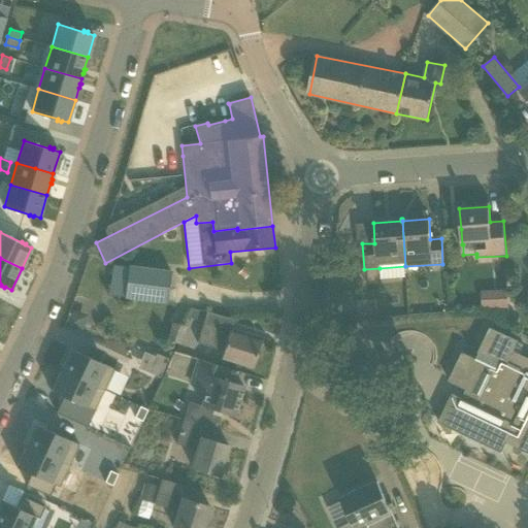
[(342,264),(343,278),(359,277),(358,264),(342,264)]
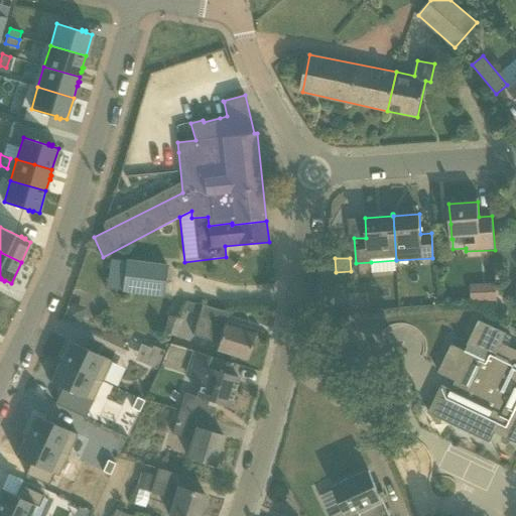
[(107,289),(123,291),(163,296),(167,267),(111,259),(107,289)]
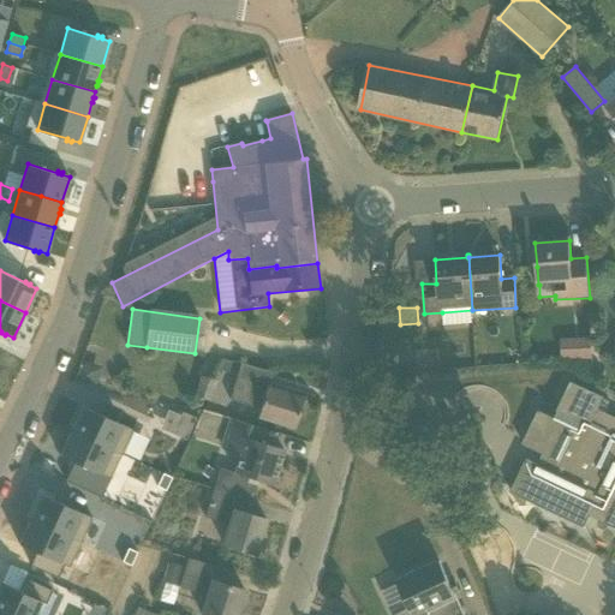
[(592,358),(590,338),(580,339),(581,358),(592,358)]
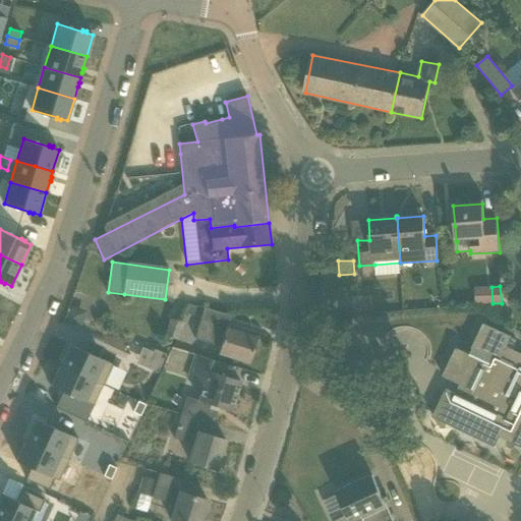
[(188,304),(184,313),(193,316),(196,306),(188,304)]
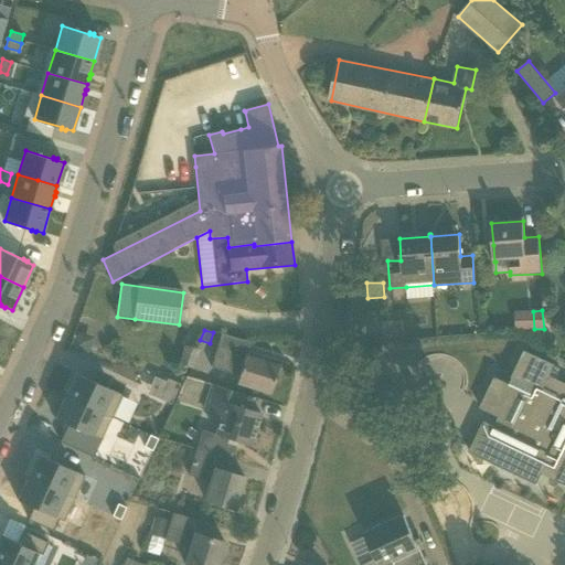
[(92,343),(88,336),(78,332),(72,348),(88,354),(92,343)]
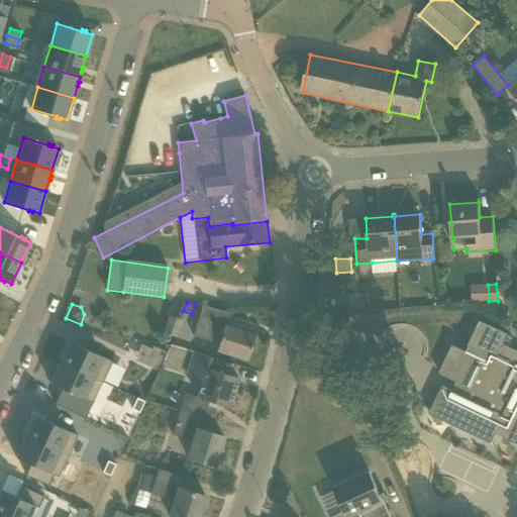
[(255,335),(226,326),(229,316),(203,307),(193,335),(220,344),(217,351),(247,360),(255,335)]
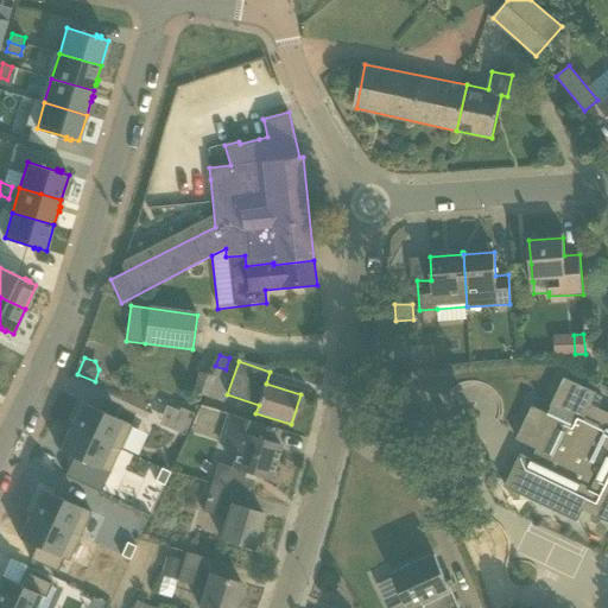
[(207,396),(213,377),(201,372),(194,392),(207,396)]
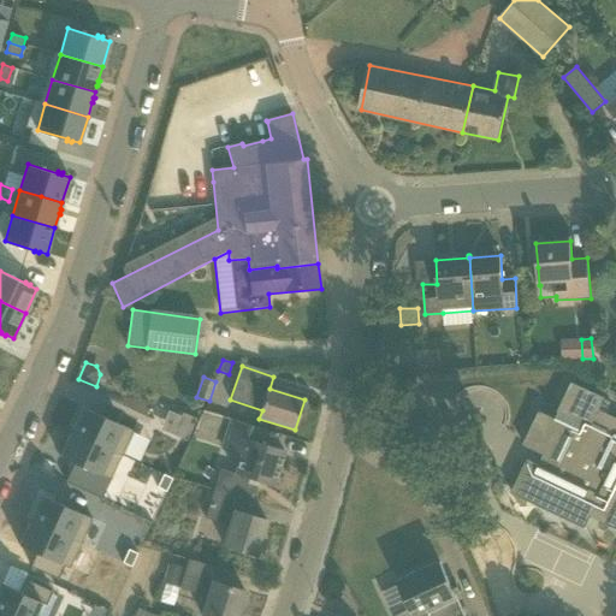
[(615,418),(599,410),(602,403),(605,398),(572,383),(555,420),(539,413),(525,444),(523,445),(549,457),(544,468),(527,461),(511,493),(585,528),(591,516),(615,528),(615,418)]
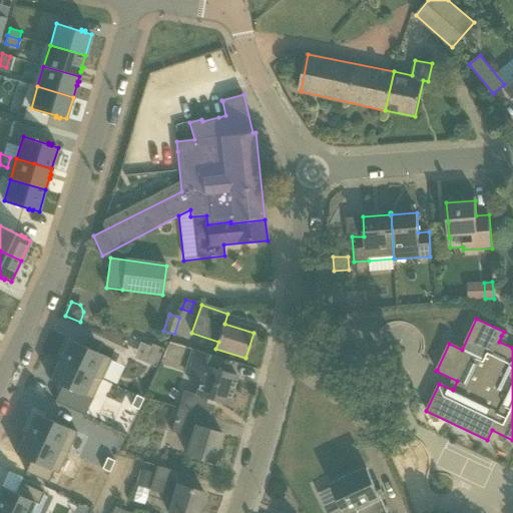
[(68,340),(59,361),(92,376),(102,356),(68,340)]
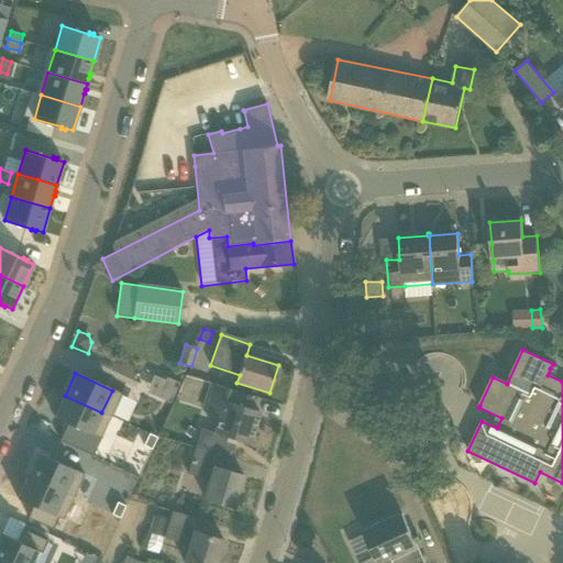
[(166,378),(165,381),(157,398),(170,404),(179,384),(166,378)]
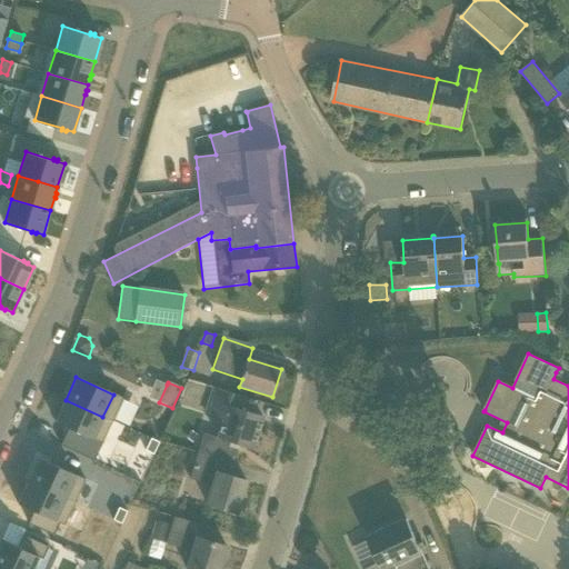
[(262,417),(241,410),(245,397),(215,388),(206,415),(223,420),(218,438),(252,448),(262,417)]
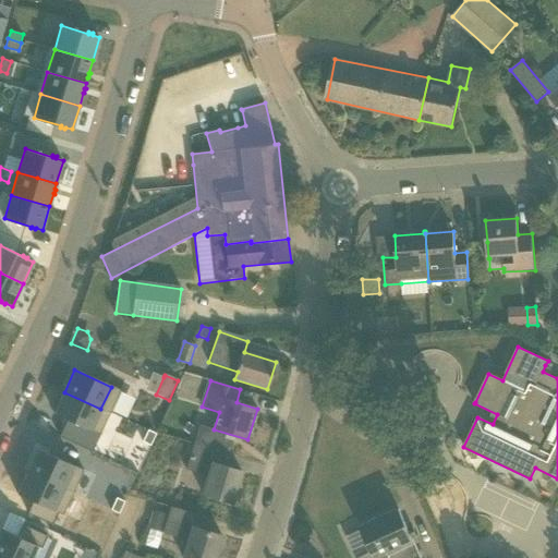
[(100,409),(64,392),(53,414),(91,432),(100,409)]
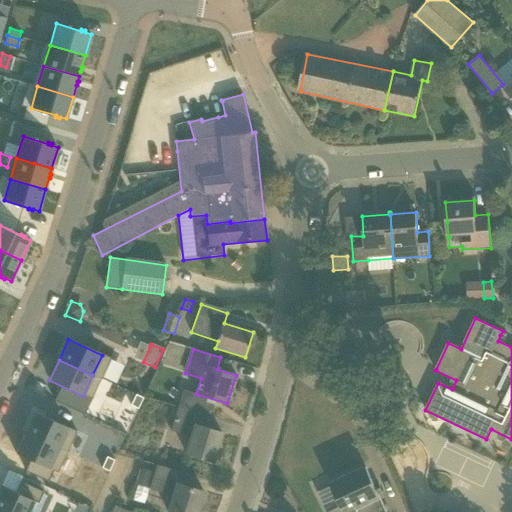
[(142,399),(135,395),(130,406),(137,409),(142,399)]
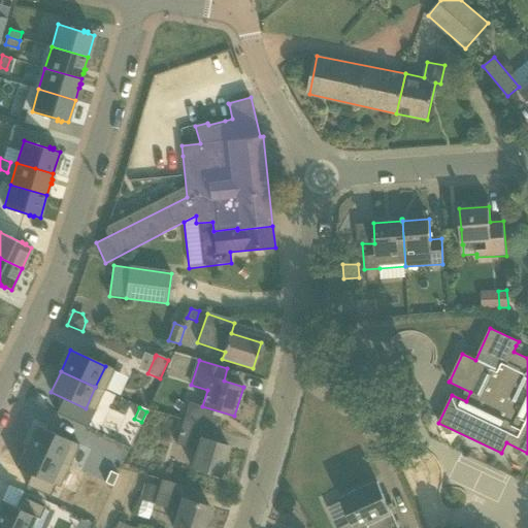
[(190,467),(191,467),(220,476),(228,447),(202,438),(205,428),(183,422),(175,447),(194,451),(190,467)]
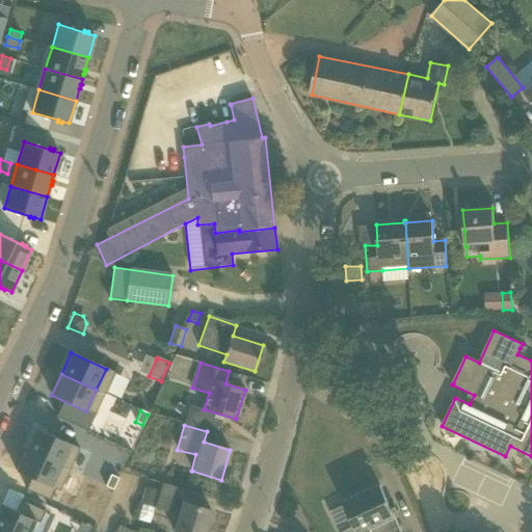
[(35,428),(26,450),(60,466),(71,445),(35,428)]
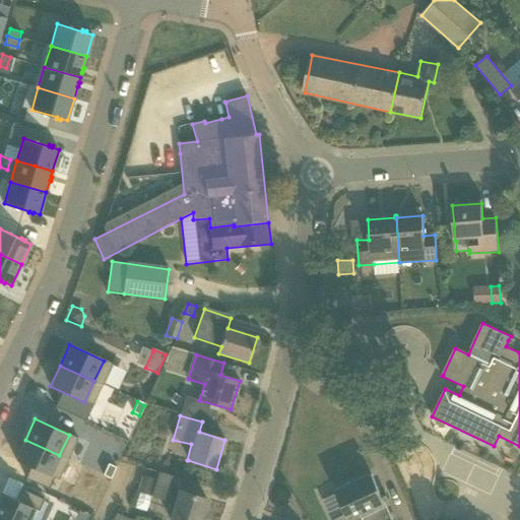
[(59,455),(25,440),(15,460),(49,476),(59,455)]
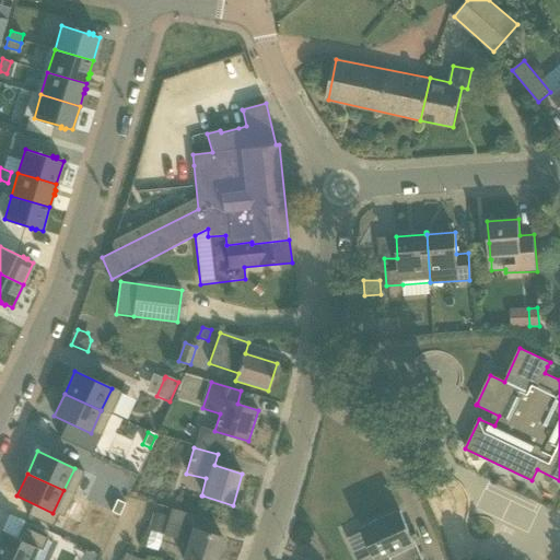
[(116,501),(111,512),(118,516),(124,504),(116,501)]
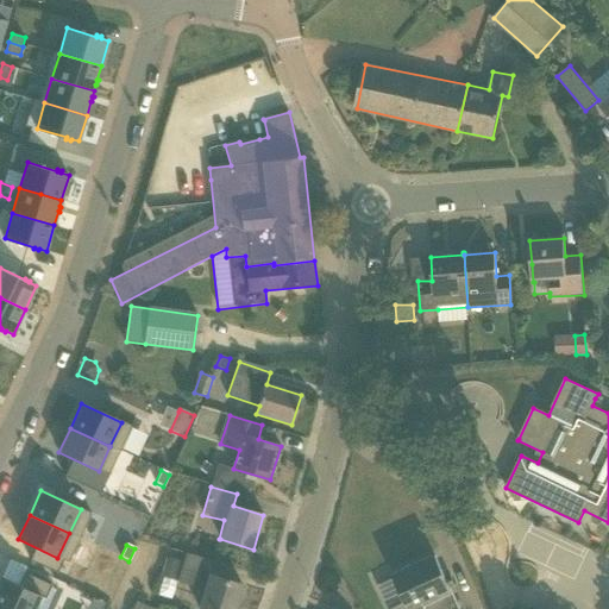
[(177,582),(205,590),(199,608),(234,608),(242,585),(211,576),(215,563),(187,553),(177,582)]
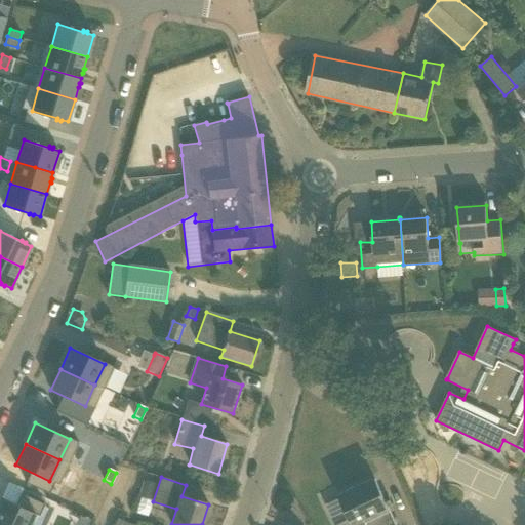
[(326,506),(335,524),(394,524),(373,480),(339,495),(341,498),(326,506)]
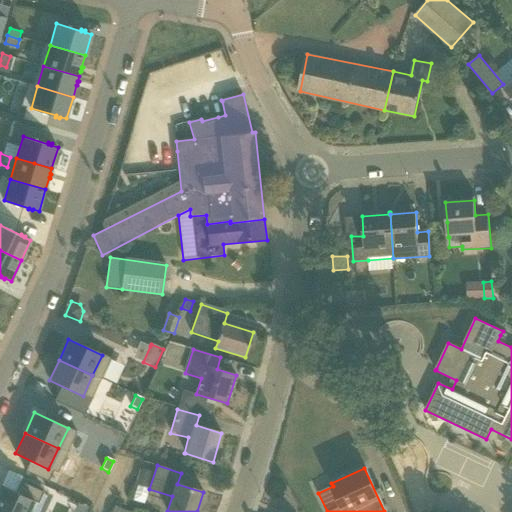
[(147,489),(152,473),(140,469),(135,485),(147,489)]
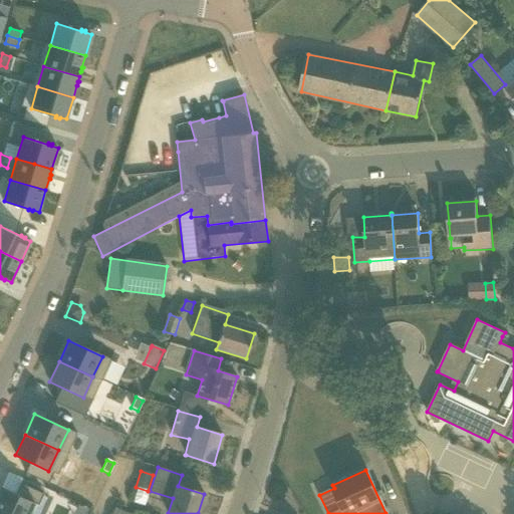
[(0,487),(0,512),(4,513),(28,513),(34,503),(0,488),(0,487)]
